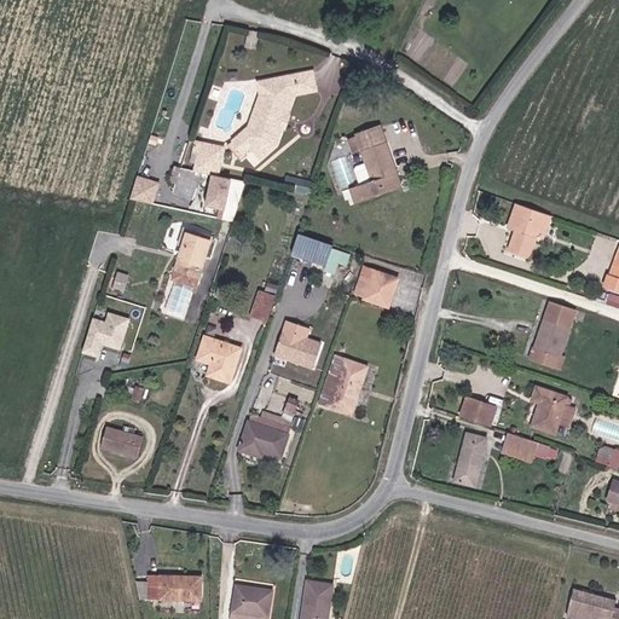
[(313,71),(264,82),(266,97),(262,109),(265,111),(262,120),(259,121),(254,133),(238,146),(246,155),(253,149),(261,160),(277,148),(279,139),(282,131),(283,125),(279,123),(281,119),(284,120),(288,116),(288,115),(294,96),(317,91),(313,71)]
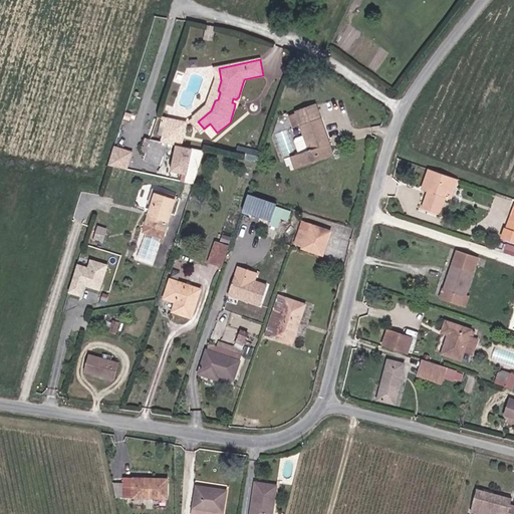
[(221,80),(219,68),(215,69),(217,78),(208,107),(195,117),(198,121),(211,110),(215,100),(218,99),(220,92),(218,90),(221,80)]
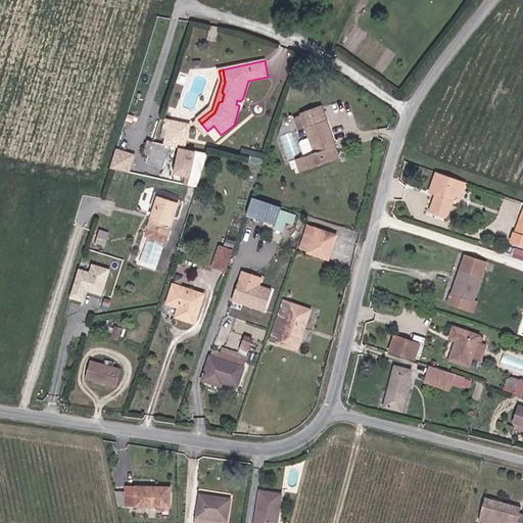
[(239,105),(238,110),(241,109),(245,99),(243,98),(240,101),(237,100),(236,104),(239,105)]
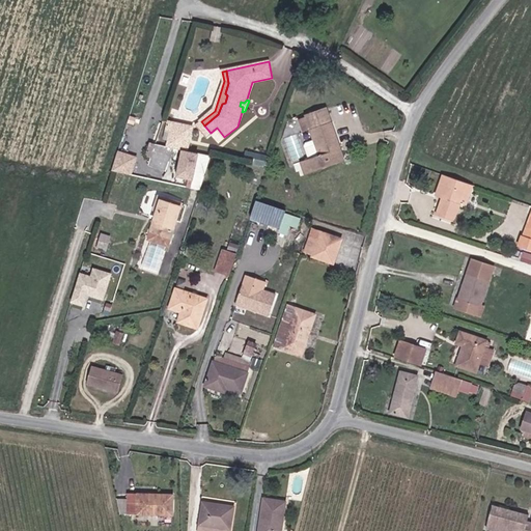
[(308,159),(301,162),(304,170),(306,175),(342,162),(338,148),(340,147),(326,107),(304,115),(305,116),(309,130),(313,140),(318,156),(308,159)]
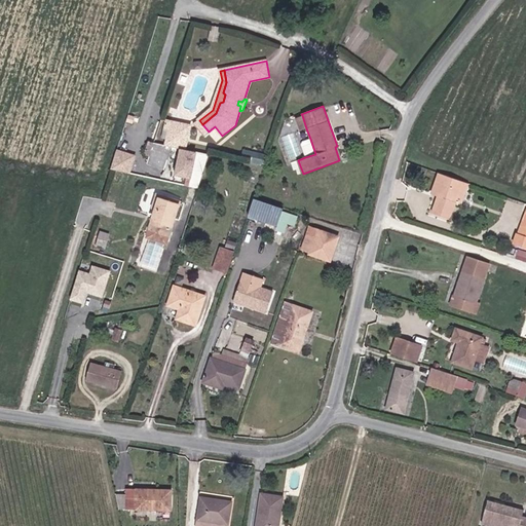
[(302,115),(295,118),(300,130),(306,128),(302,115)]
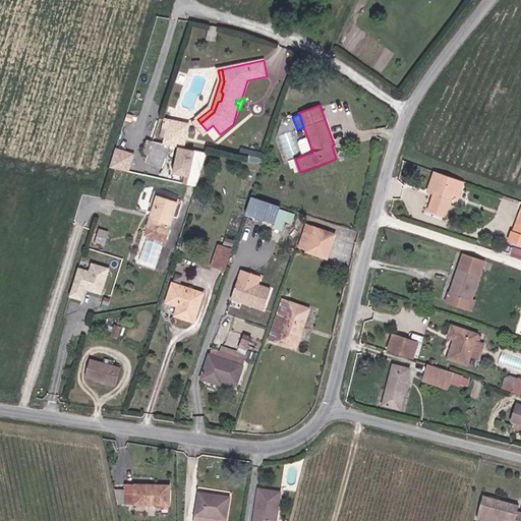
[(186,124),(165,119),(164,127),(169,128),(185,131),(186,124)]
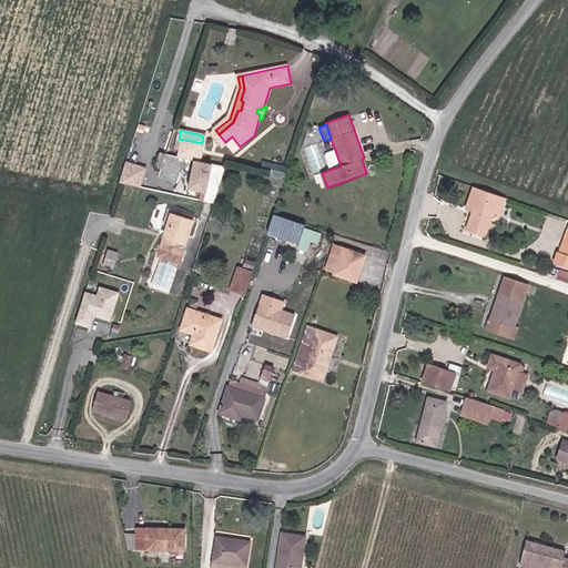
[(202,143),(184,140),(180,156),(196,161),(198,161),(202,143)]
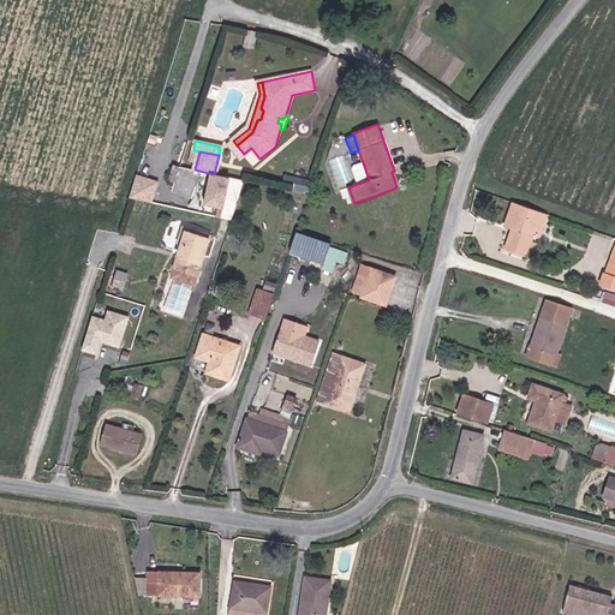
[(348,181),(350,160),(329,159),(328,181),(348,181)]
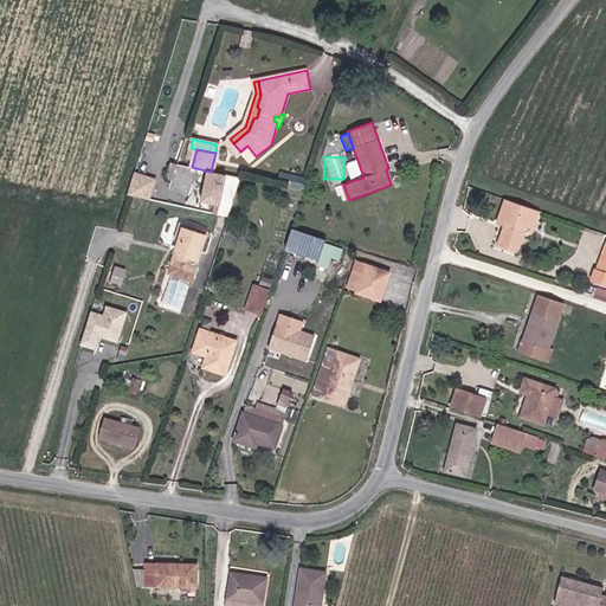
[(358,160),(346,165),(352,181),(363,178),(358,160)]
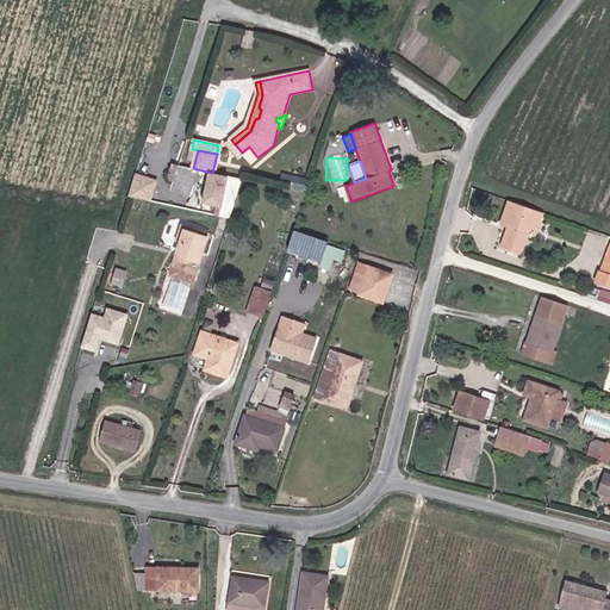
[(197,179),(194,185),(206,188),(211,173),(193,168),(180,166),(178,173),(197,179)]
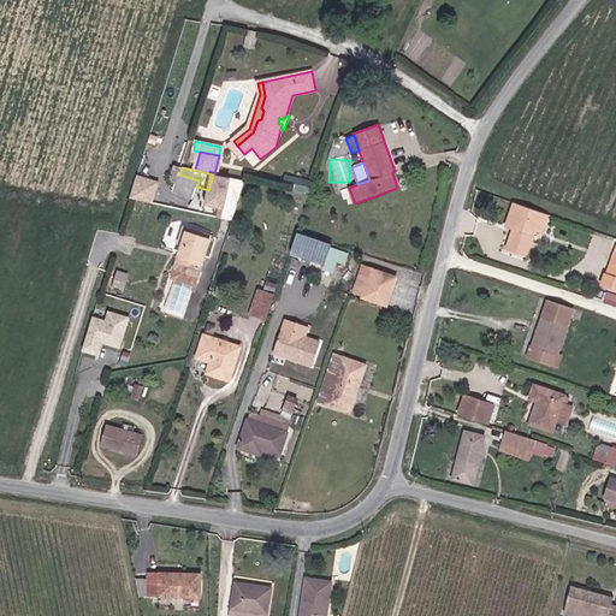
[(218,214),(234,219),(246,179),(217,170),(207,202),(220,206),(218,214)]
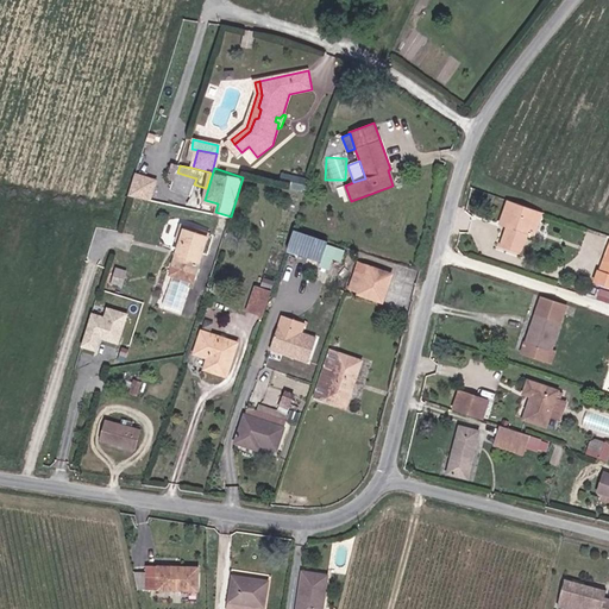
[(137,170),(131,194),(154,200),(161,176),(137,170)]
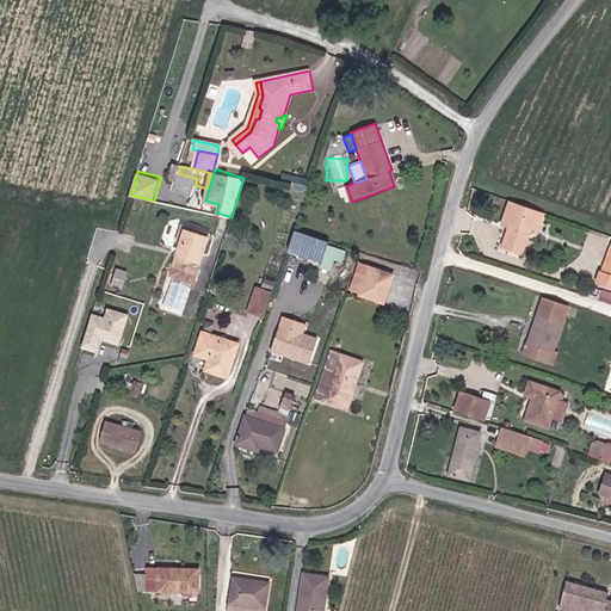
[(197,179),(178,173),(172,191),(191,197),(195,185),(197,179)]
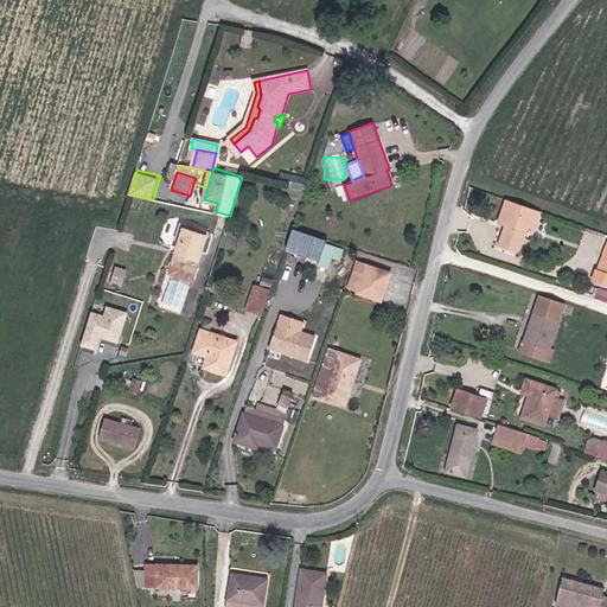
[(347,195),(344,185),(336,187),(339,197),(347,195)]
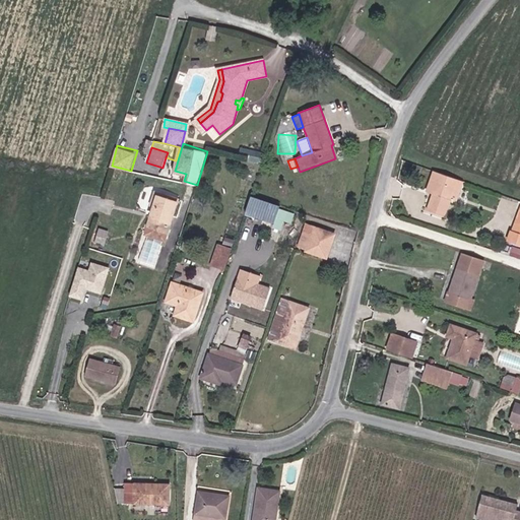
[(462,181),(434,172),(427,192),(436,195),(434,198),(432,197),(427,211),(444,216),(451,198),(456,200),(462,181)]
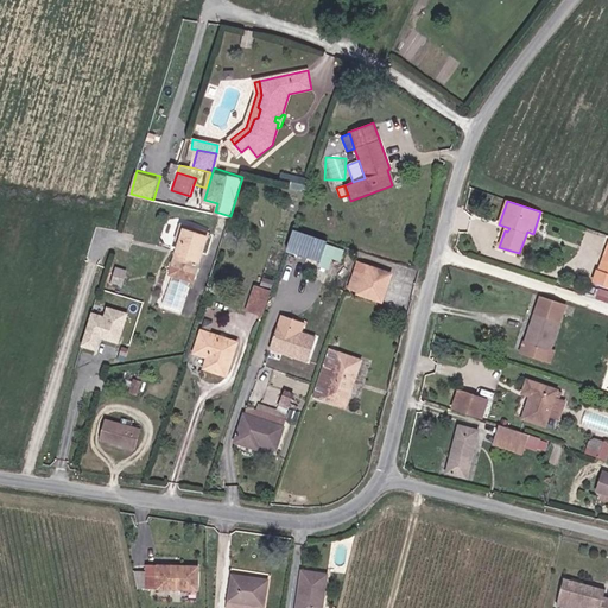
[(321,265),(331,267),(335,258),(342,260),(347,245),(296,227),(289,248),(323,260),(321,265)]
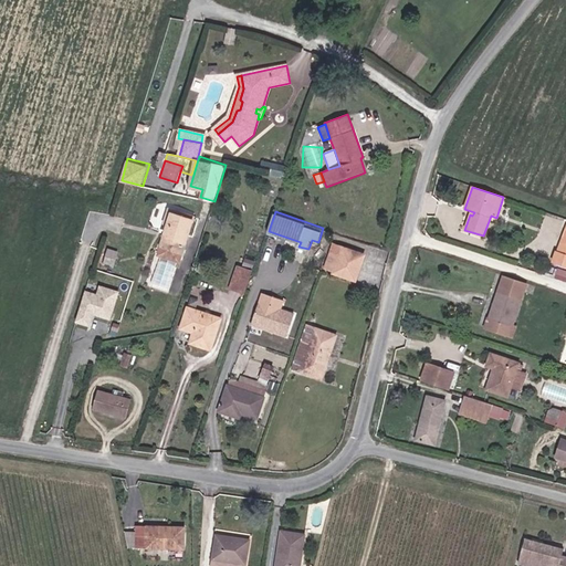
[(195,217),(180,212),(179,216),(169,212),(166,223),(171,226),(168,236),(166,234),(161,247),(184,253),(195,217)]
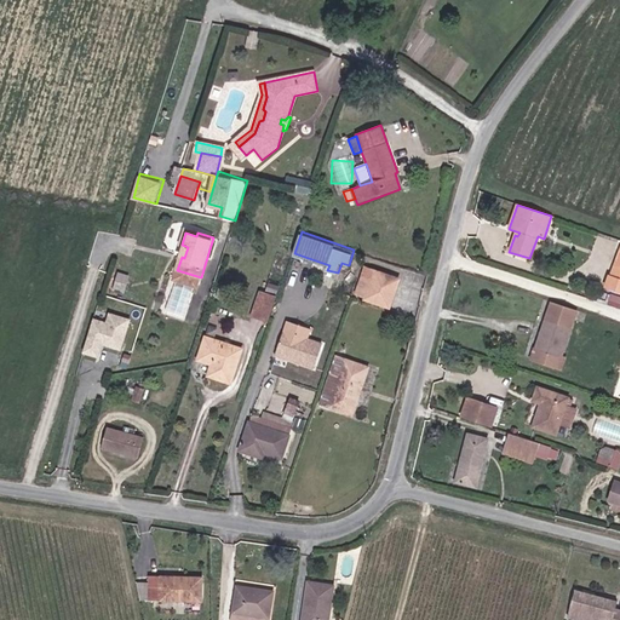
[(368,293),(367,298),(389,306),(399,281),(365,269),(359,290),(368,293)]
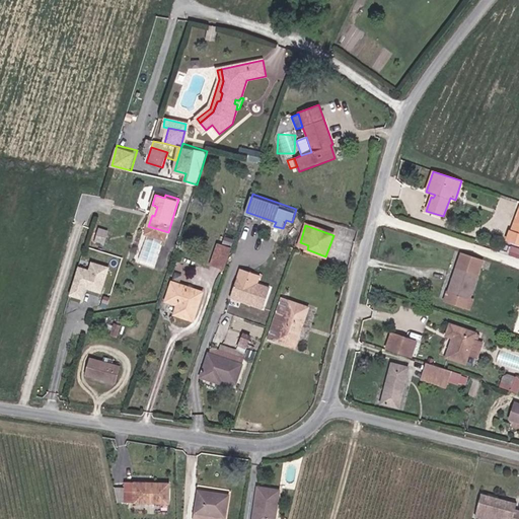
[(105,243),(109,229),(100,226),(95,240),(105,243)]
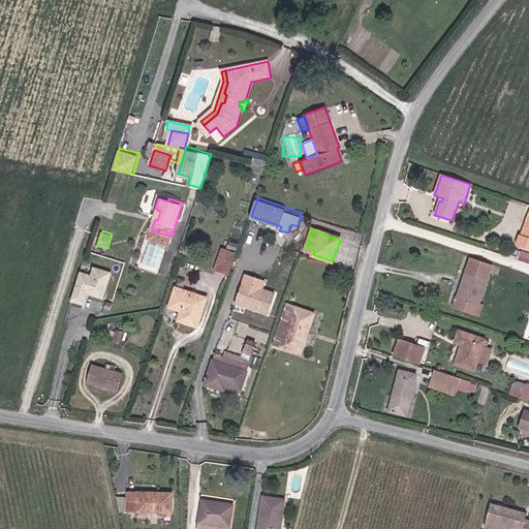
[(172,237),(151,230),(148,238),(168,244),(172,237)]
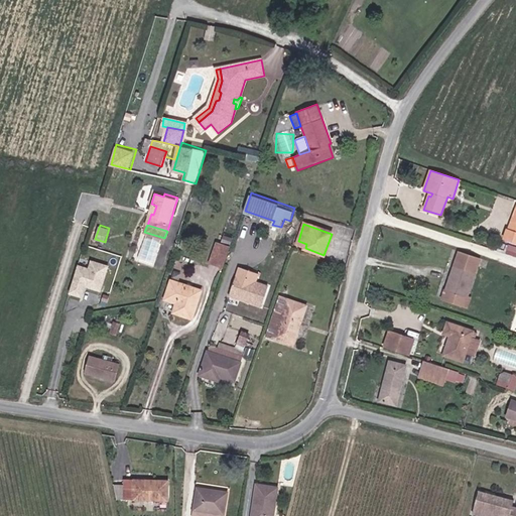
[(515,242),(515,232),(508,230),(506,229),(503,238),(515,242)]
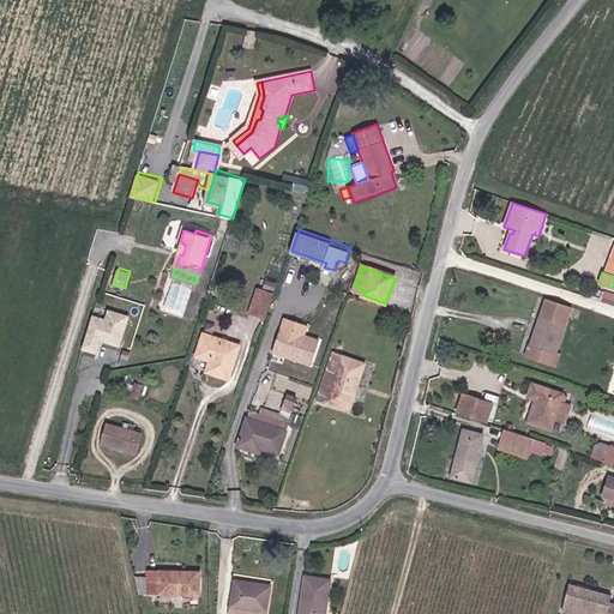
[(250,312),(265,317),(272,290),(257,286),(250,312)]
